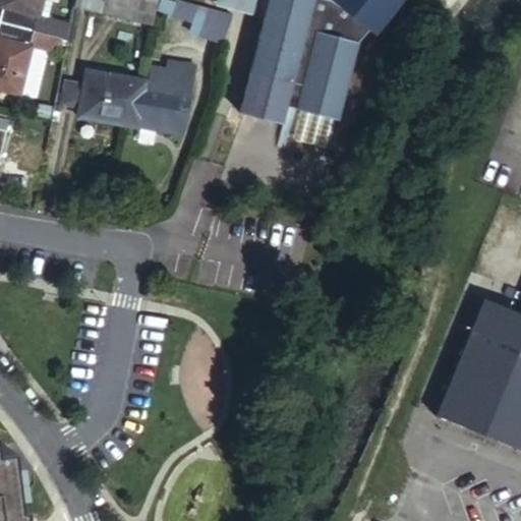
[(0,22),(32,30),(65,39),(68,23),(46,17),(39,16),(43,2),(50,4),(58,6),(58,0),(0,0),(0,6),(3,7),(0,18),(0,22)]
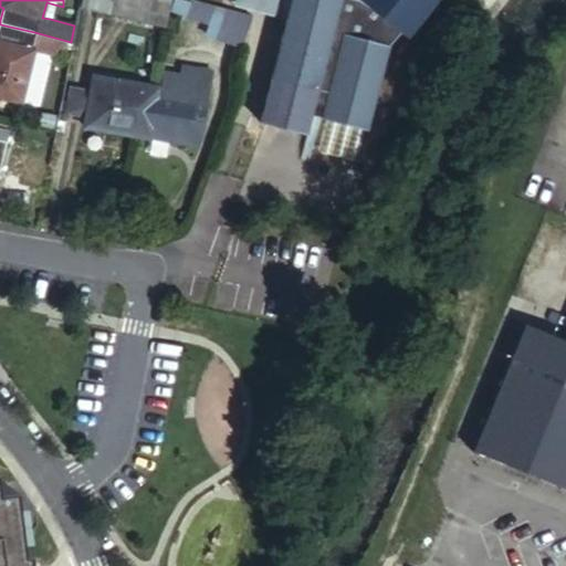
[(81,0),(80,9),(82,9),(163,27),(167,0),(81,0)]
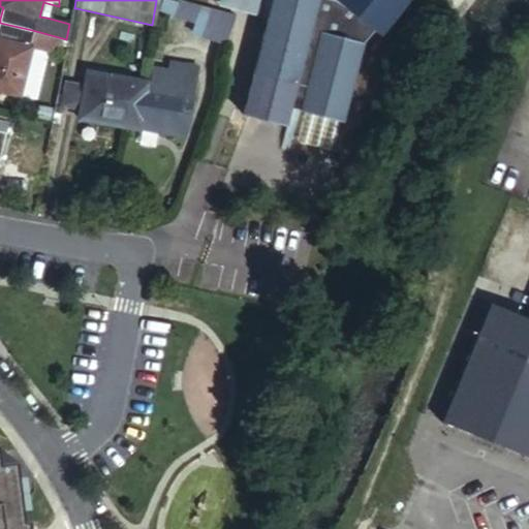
[(259,0),(255,18),(262,20),(237,113),(277,124),(282,107),(335,122),(356,42),(368,28),(374,32),(400,0),(259,0)]
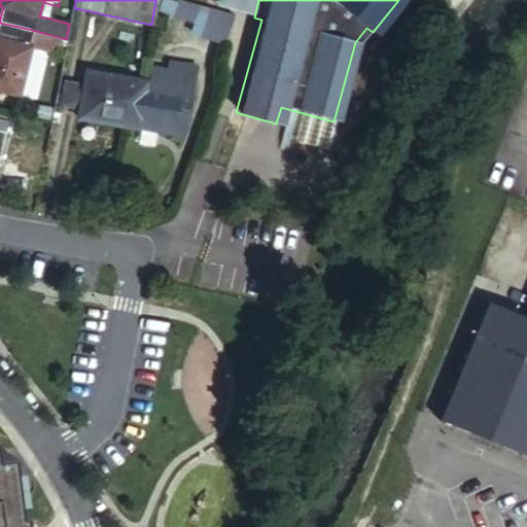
[(438,0),(453,11),(461,0),(438,0)]
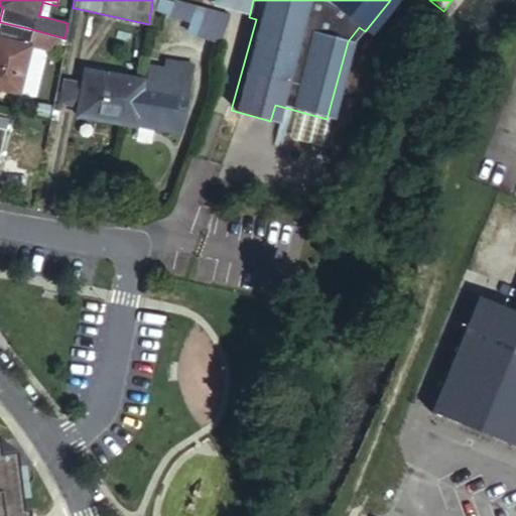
[(45,17),(49,4),(42,2),(38,16),(45,17)]
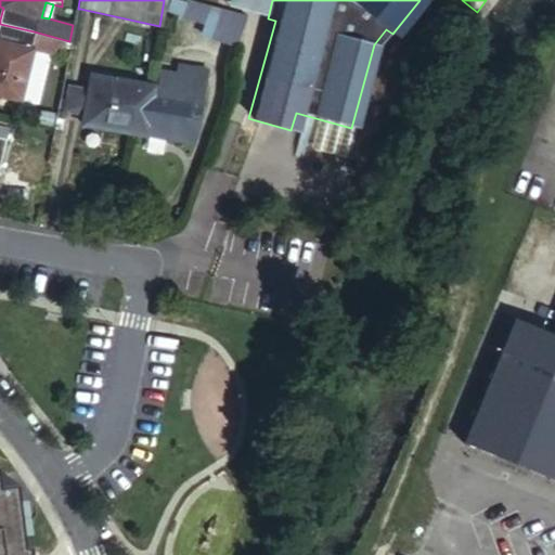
[(78,9),(76,8),(73,25),(69,41),(73,42),(80,9),(78,9)]
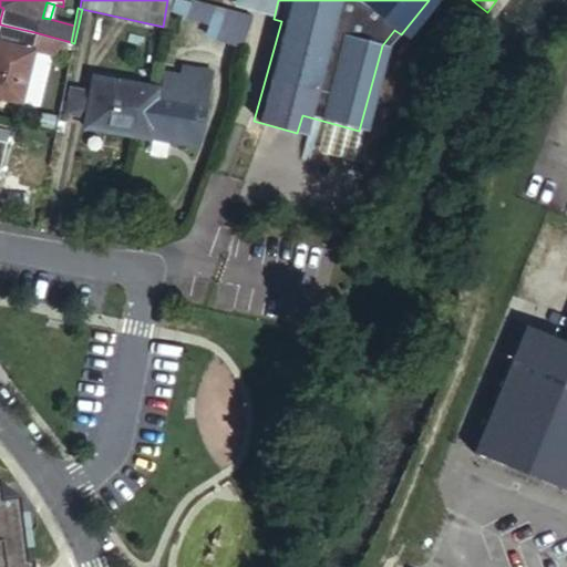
[(245,20),(227,12),(219,37),(236,43),(245,20)]
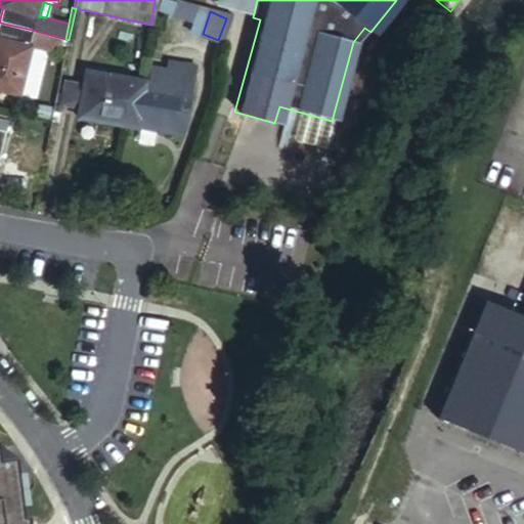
[(32,30),(0,23),(0,86),(20,92),(33,46),(29,45),(32,30)]
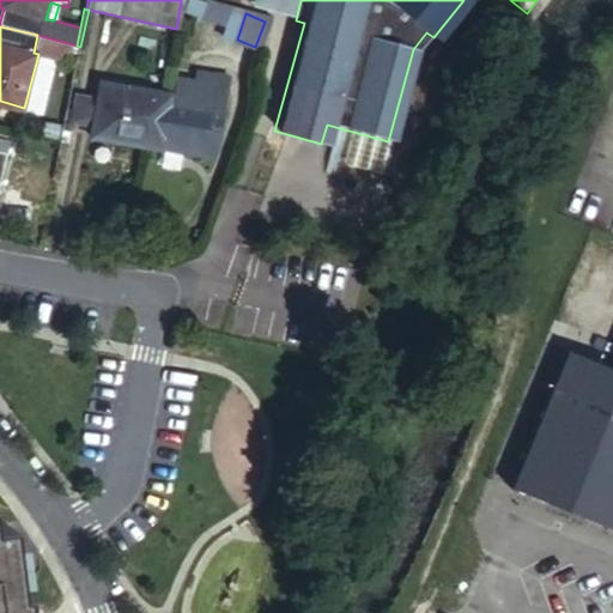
[(145,115),(141,144),(211,157),(226,77),(193,71),(187,97),(168,93),(163,119),(145,115)]
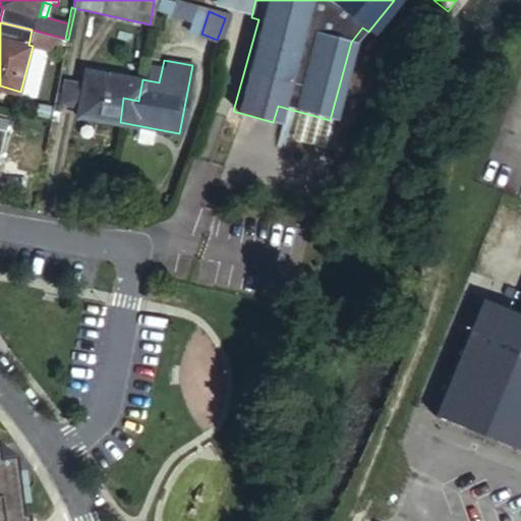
[(74,114),(120,122),(123,98),(138,101),(142,79),(82,68),(80,82),(75,106),(74,114)]
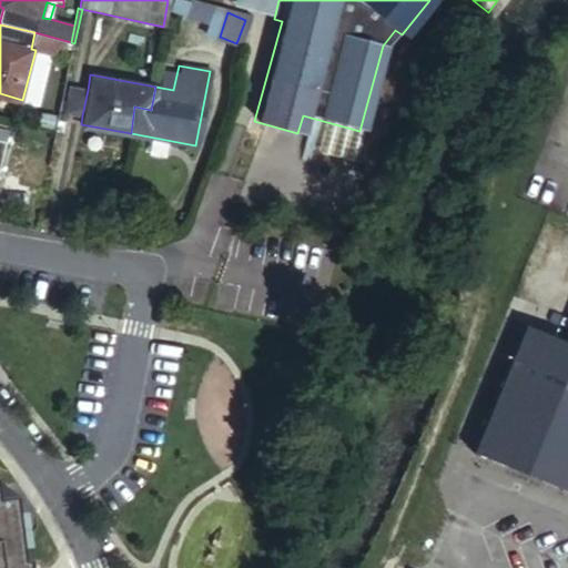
[(64,112),(82,115),(88,90),(69,87),(64,112)]
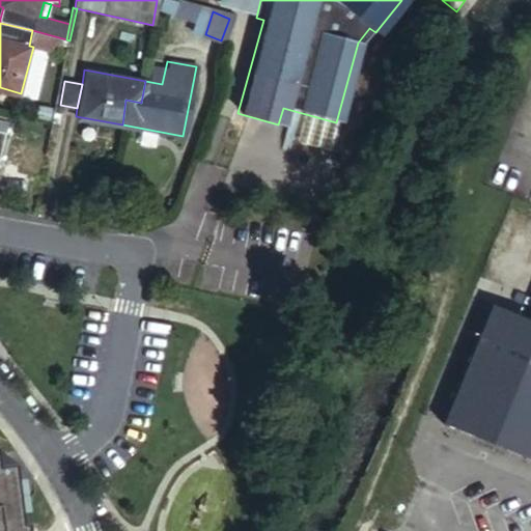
[(530,240),(522,269),(530,271),(530,240)]
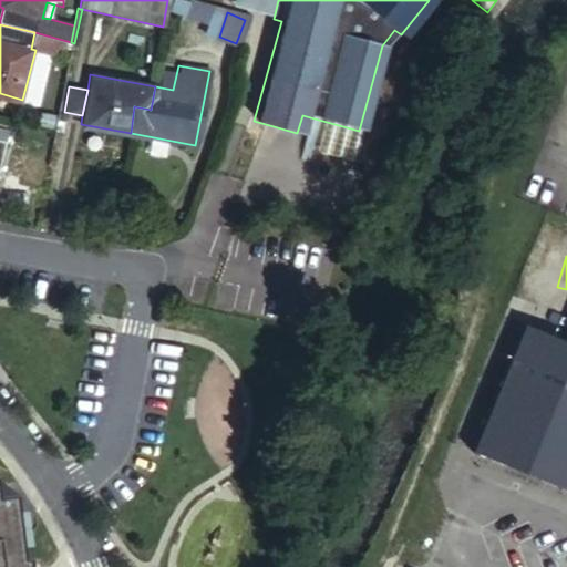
[(566,329),(525,312),(472,439),(566,478),(566,329)]
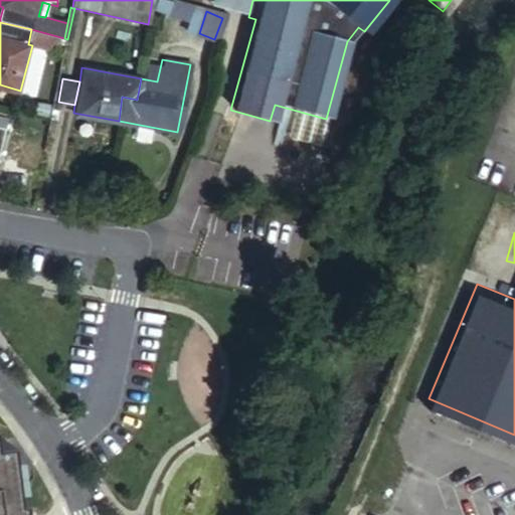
[(0,514),(25,514),(24,500),(20,501),(12,442),(0,443),(0,514)]
